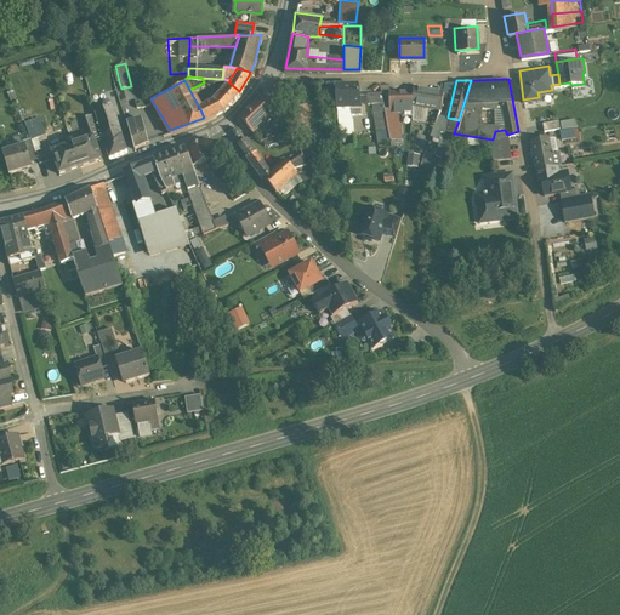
[(229,83),(214,100),(223,108),(239,91),(229,83)]
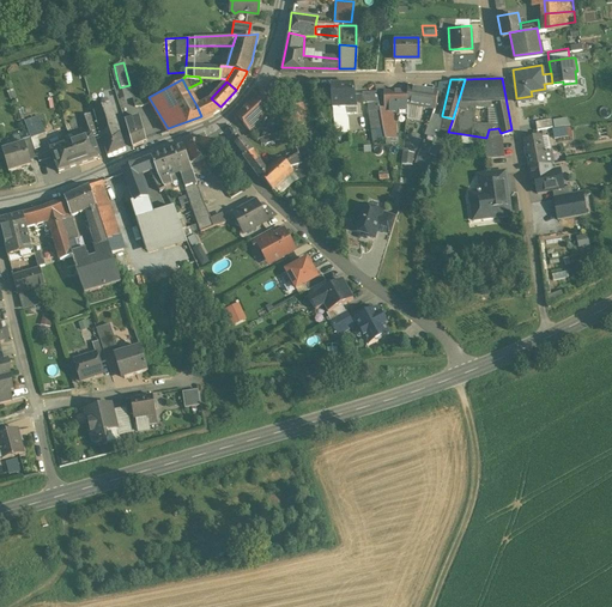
[(352,82),(331,82),(332,104),(339,104),(339,105),(346,104),(346,110),(356,110),(356,104),(352,82)]
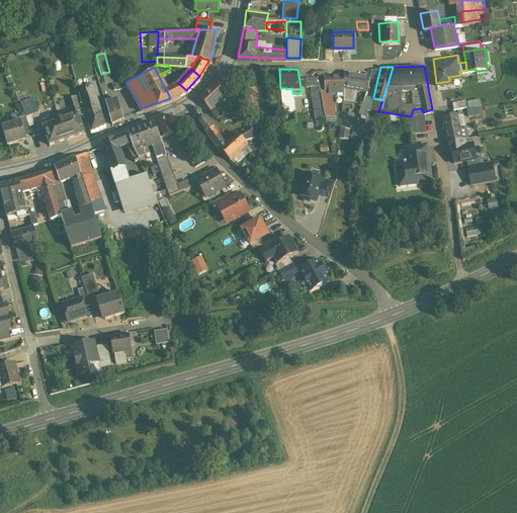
[(353,71),(343,69),(343,84),(351,85),(353,71)]
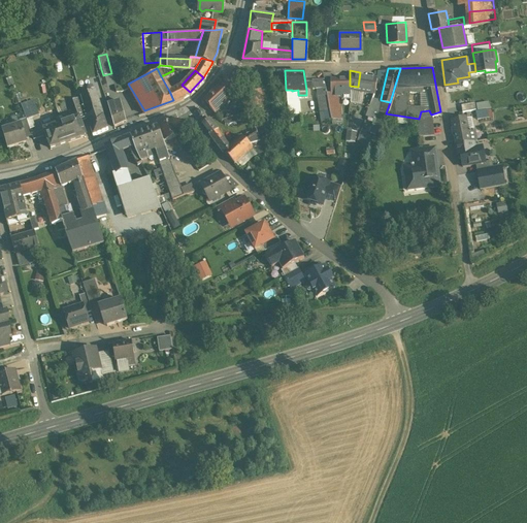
[(203,98),(215,110),(238,89),(232,72),(226,74),(203,98)]
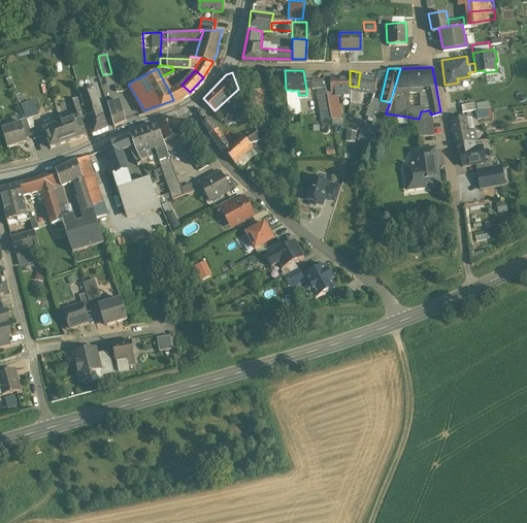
[(376,74),(360,72),(358,87),(374,90),(376,74)]
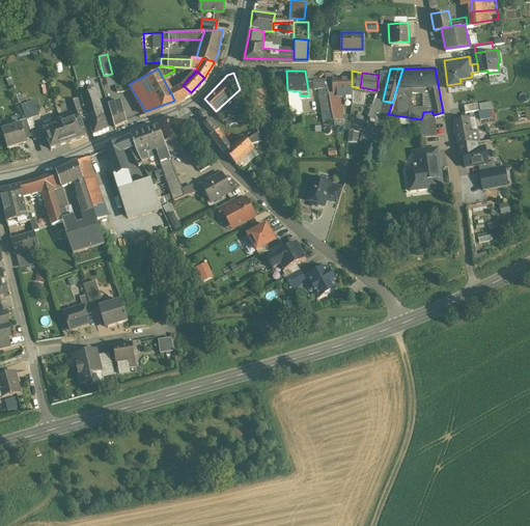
[(352,76),(332,75),(332,91),(332,95),(351,95),(352,79),(352,76)]
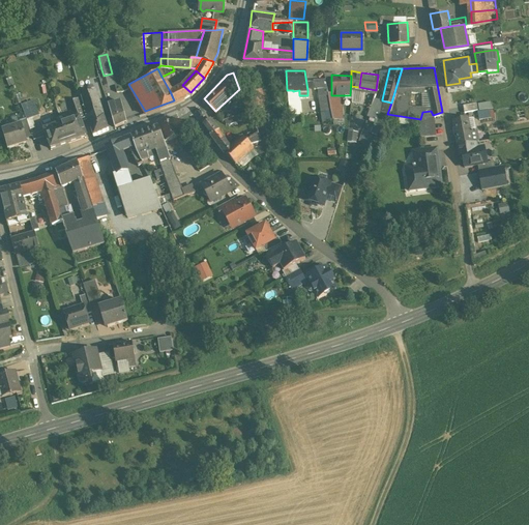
[(324,77),(313,78),(314,87),(320,87),(326,86),(324,77)]
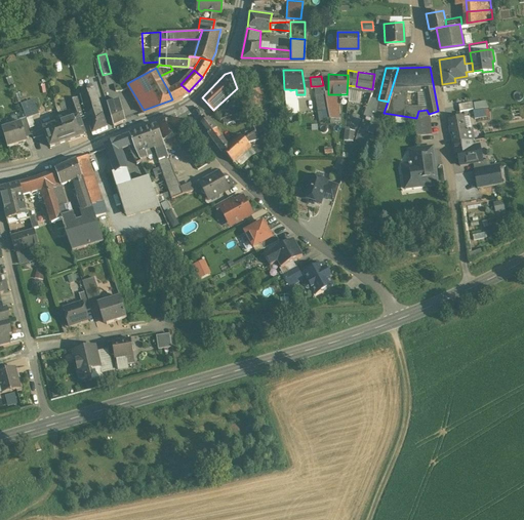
[(180,84),(168,90),(172,100),(182,95),(189,91),(180,84)]
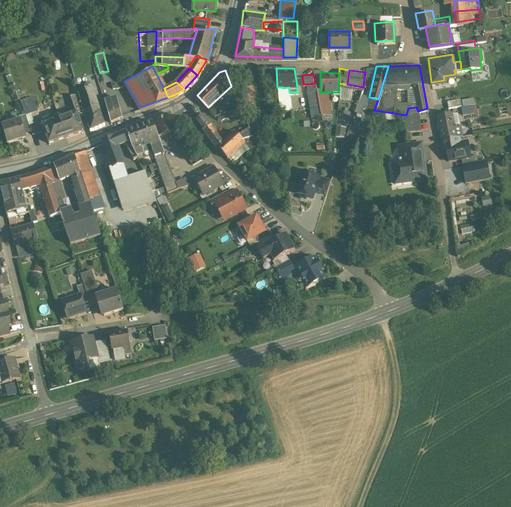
[(232,90),(238,106),(257,99),(252,83),(232,90)]
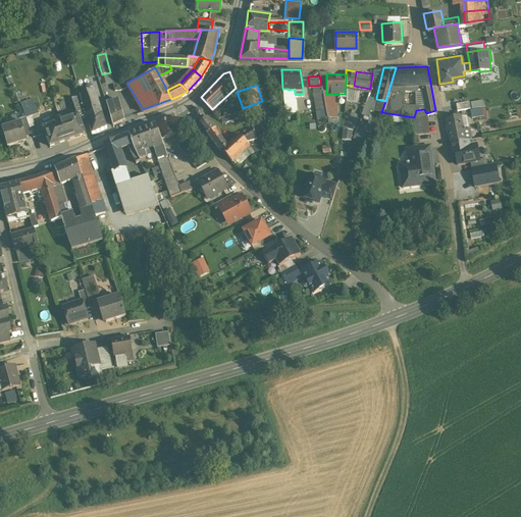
[(93,88),(79,93),(82,104),(92,101),(95,106),(98,105),(93,88)]
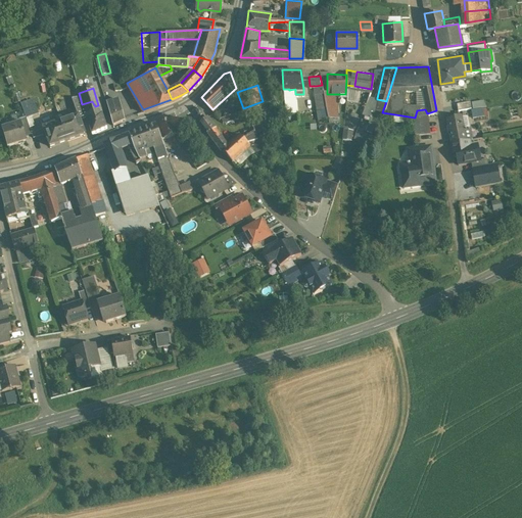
[(317,93),(314,93),(315,102),(325,101),(324,96),(324,92),(323,92),(317,93)]
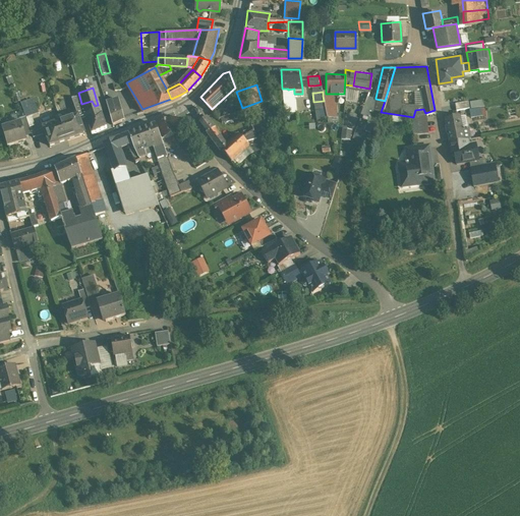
[(84,115),(78,95),(70,97),(75,111),(76,111),(78,117),(84,115)]
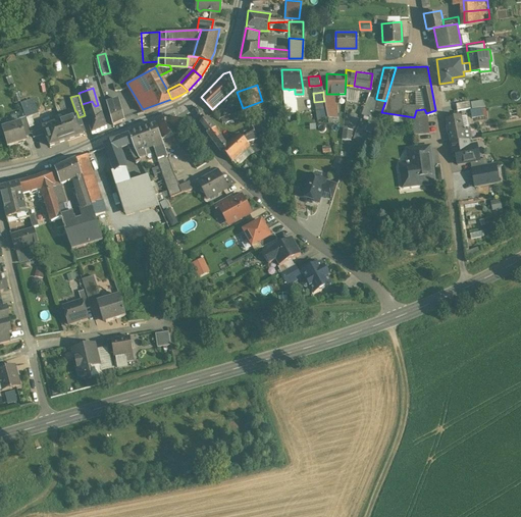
[(376,99),(376,98),(368,95),(363,105),(361,111),(364,114),(370,116),(376,99)]
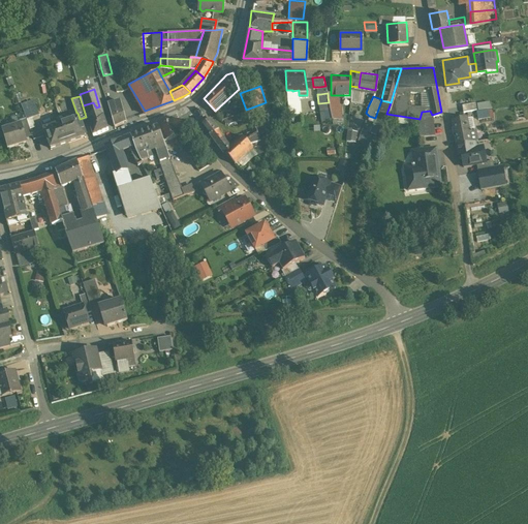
[(33,98),(20,102),(25,116),(37,112),(33,98)]
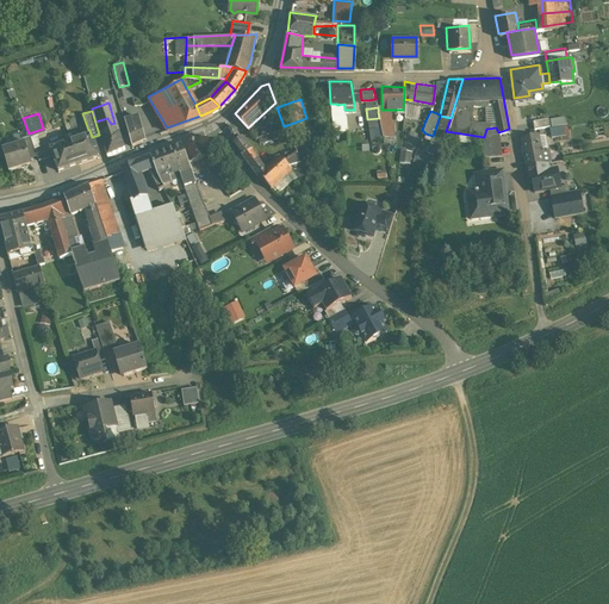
[(346,114),(331,116),(333,131),(347,130),(346,114)]
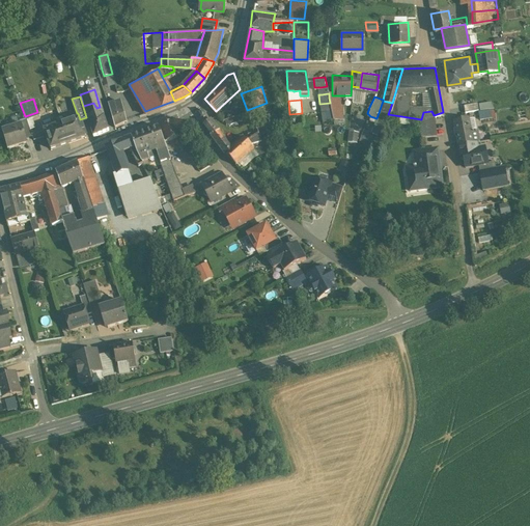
[(106,104),(112,127),(123,121),(118,101),(106,104)]
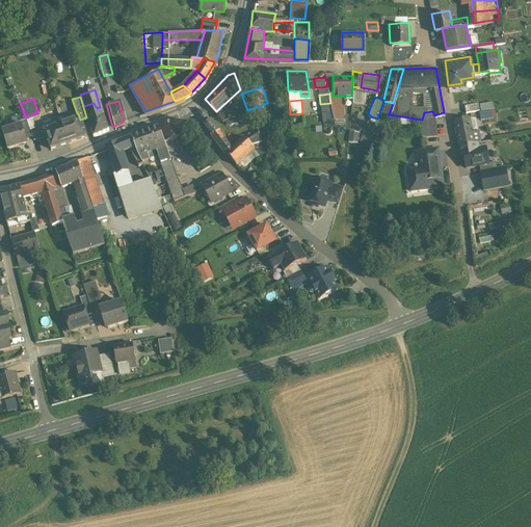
[(478,108),(479,108),(478,101),(465,103),(466,110),(478,108)]
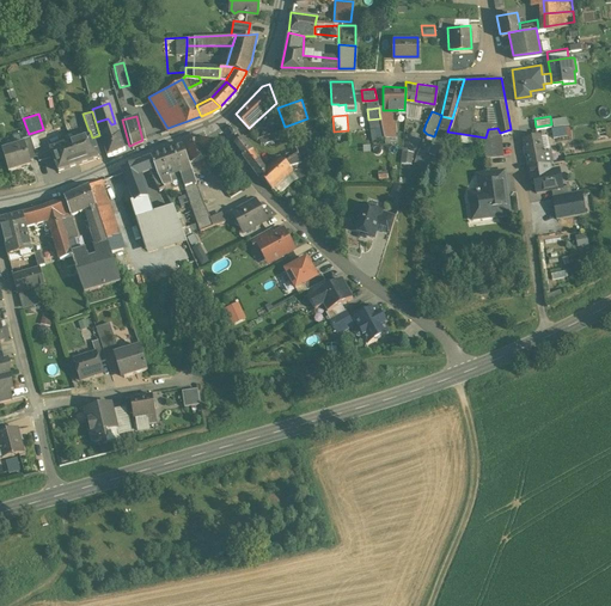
[(108,118),(96,122),(102,140),(118,133),(115,123),(111,124),(108,118)]
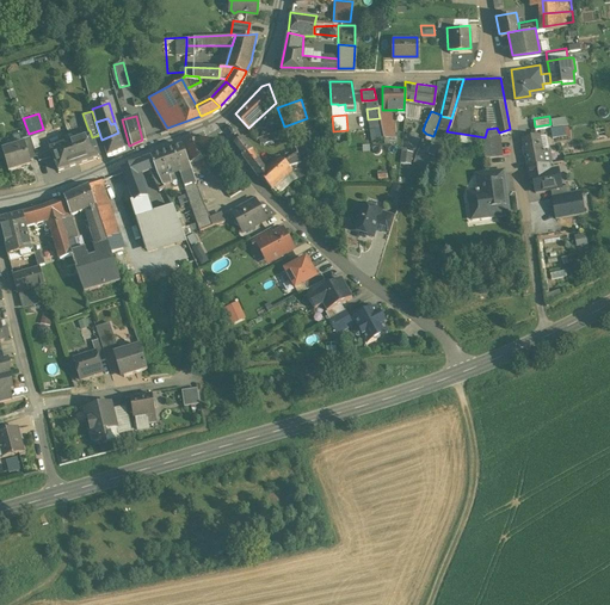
[(284,127),(276,129),(279,140),(310,129),(307,118),(284,127)]
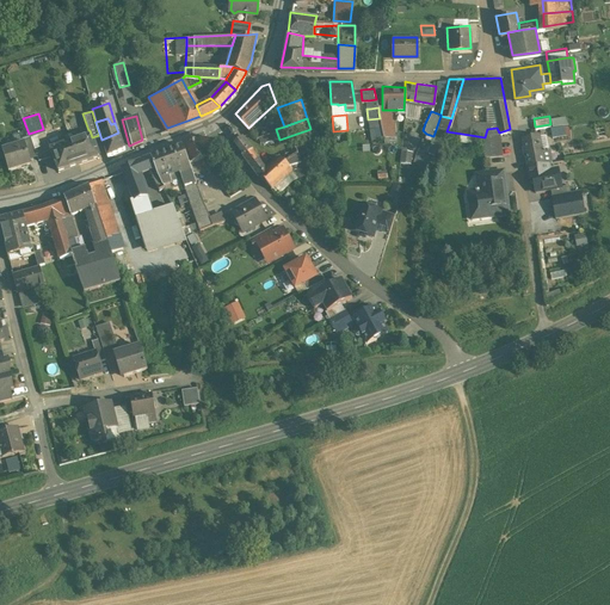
[(390,119),(380,119),(383,136),(388,135),(393,135),(393,119),(390,119)]
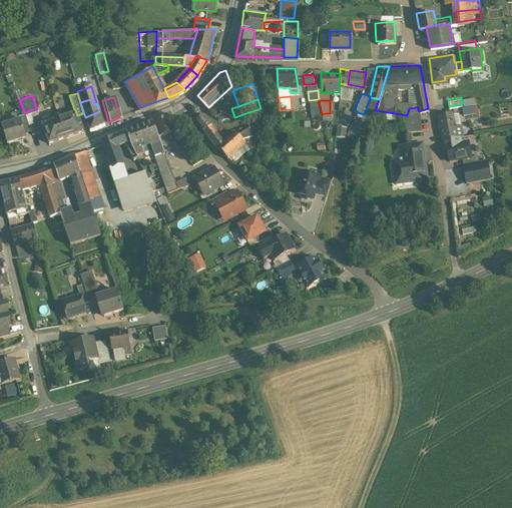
[(462,104),(461,104),(462,112),(474,110),(473,103),(462,104)]
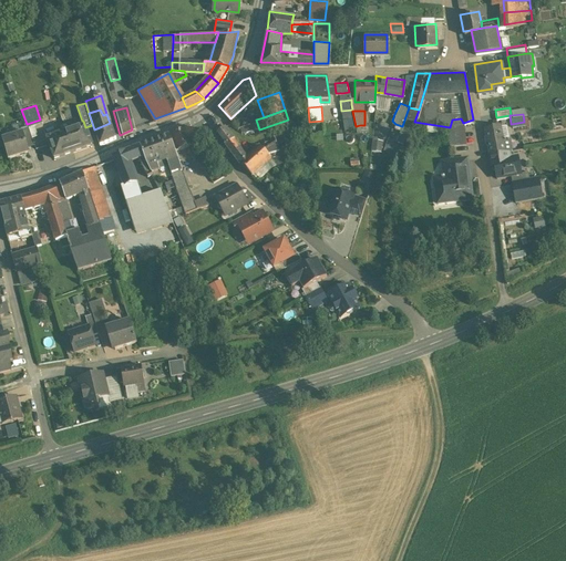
[(243,131),(257,125),(255,118),(240,124),(243,131)]
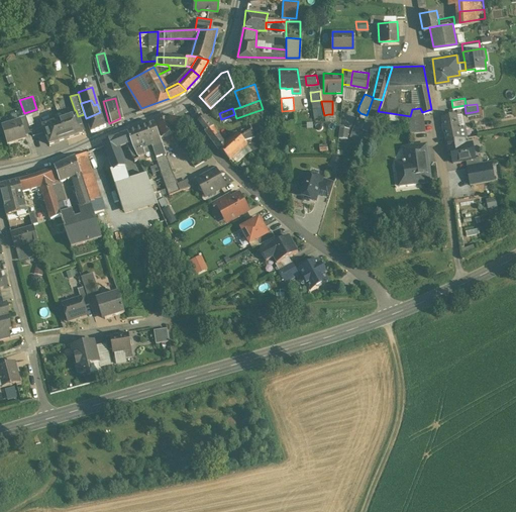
[(410,116),(404,115),(404,124),(408,124),(409,130),(424,129),(422,112),(420,108),(412,109),(410,116)]
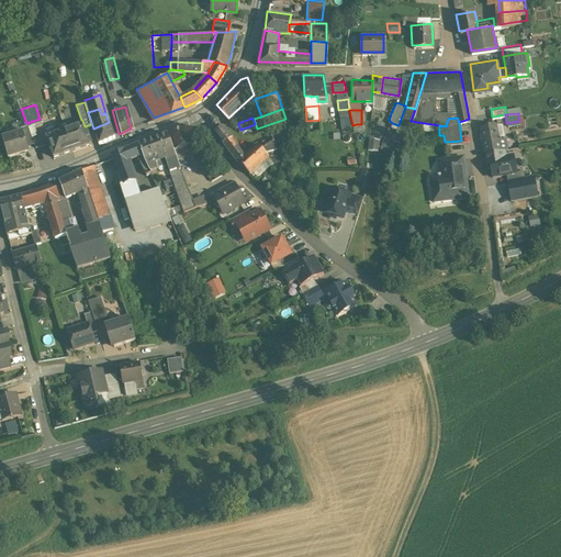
[(77,124),(67,127),(66,125),(64,126),(70,148),(90,142),(85,126),(82,120),(81,120),(76,121),(77,124)]
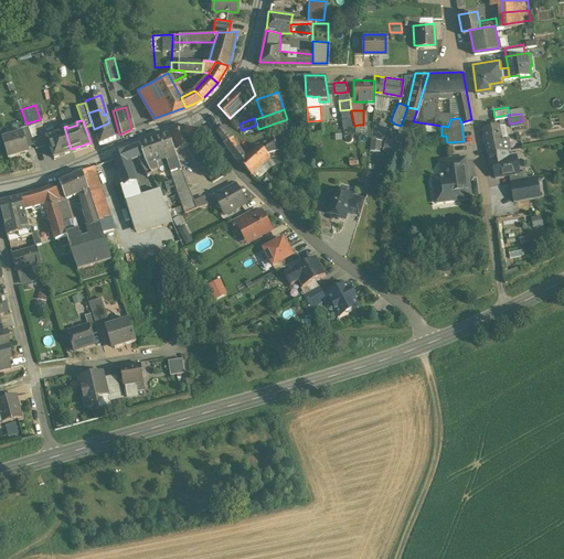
[(109,122),(94,129),(99,143),(114,137),(109,122)]
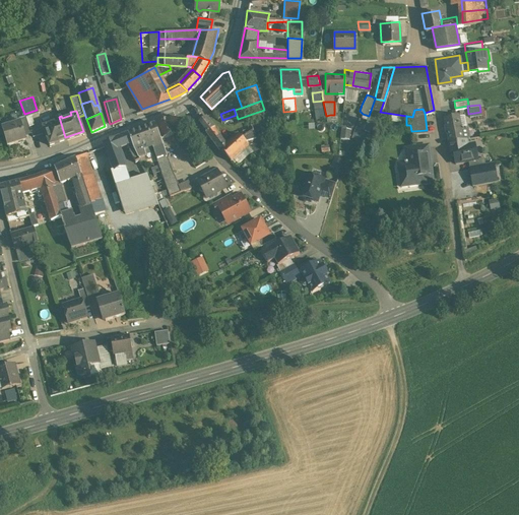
[(457,113),(444,116),(449,139),(464,136),(468,136),(466,125),(459,126),(457,113)]
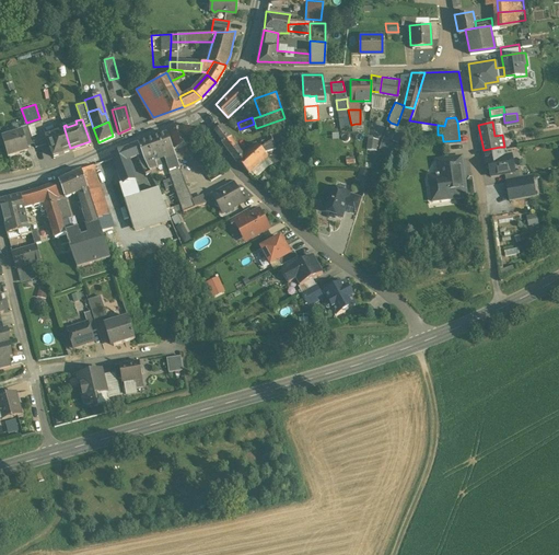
[(32,140),(26,123),(20,125),(21,129),(22,129),(25,142),(32,140)]
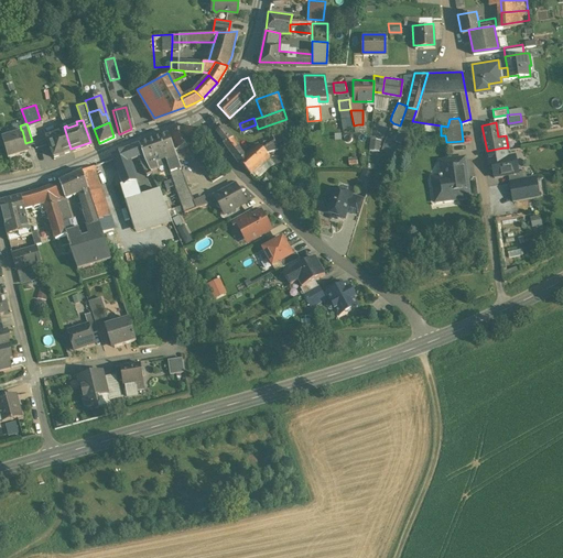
[(246,152),(223,123),(215,130),(215,131),(237,160),(250,172),(250,171),(269,155),(257,142),(246,152)]
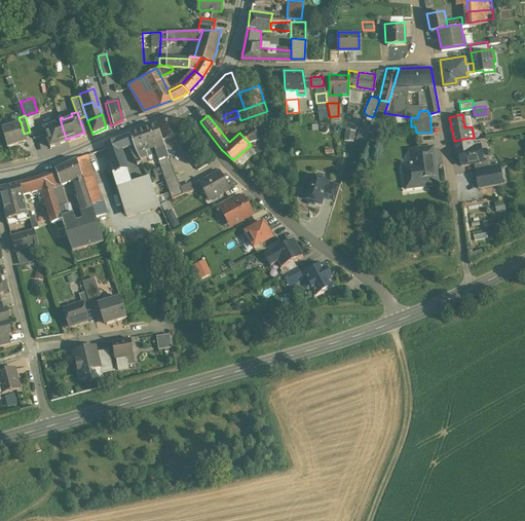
[(373,117),(367,115),(360,135),(369,138),(380,120),(373,117)]
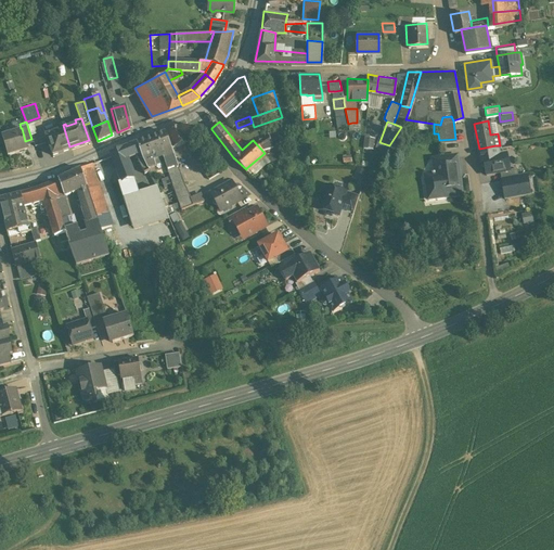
[(179,124),(165,129),(171,145),(187,140),(183,135),(195,131),(191,125),(179,124)]
